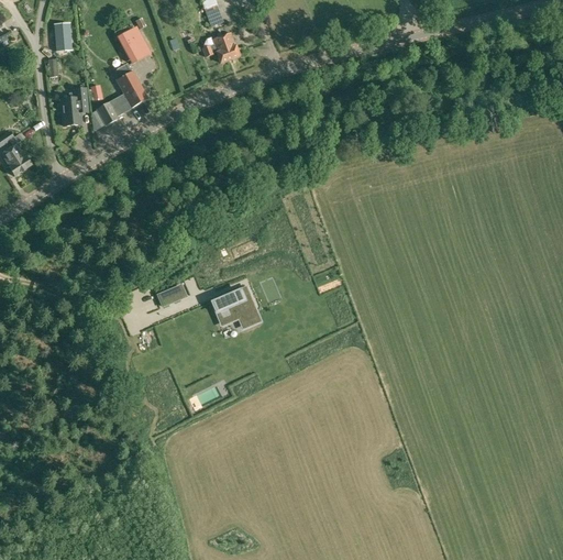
[(205,9),(210,24),(223,20),(217,3),(216,0),(202,0),(206,8),(205,9)]
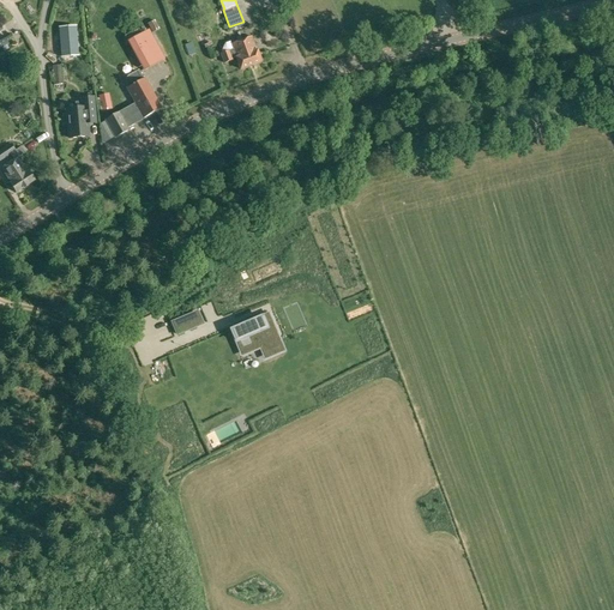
[(155,17),(148,20),(152,29),(160,25),(155,17)]
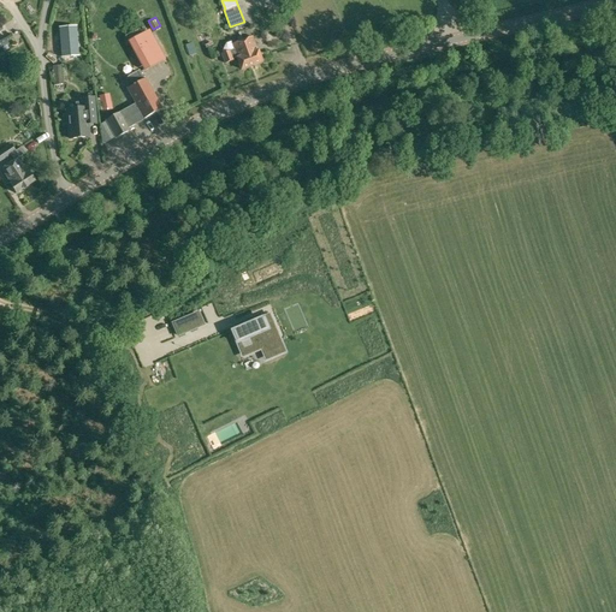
[(78,53),(76,23),(59,25),(61,54),(78,53)]
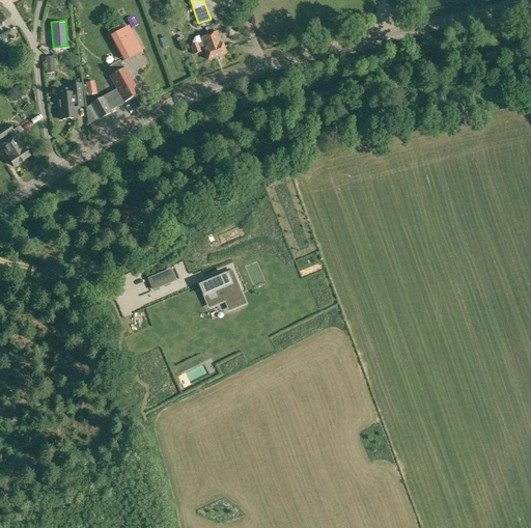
[(110,33),(123,59),(142,49),(128,23),(110,33)]
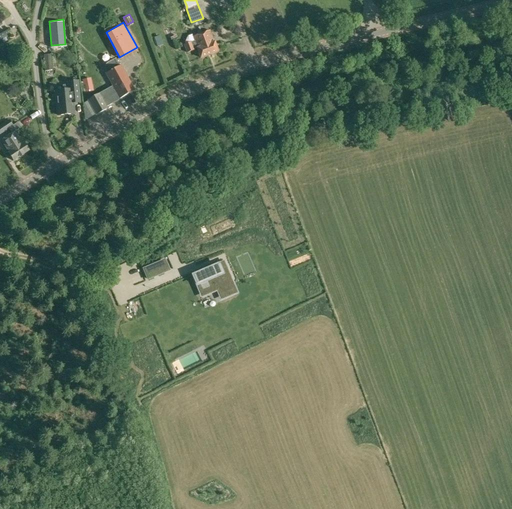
[(0,31),(0,37),(2,37),(3,40),(6,38),(5,35),(9,33),(6,28),(0,31)]
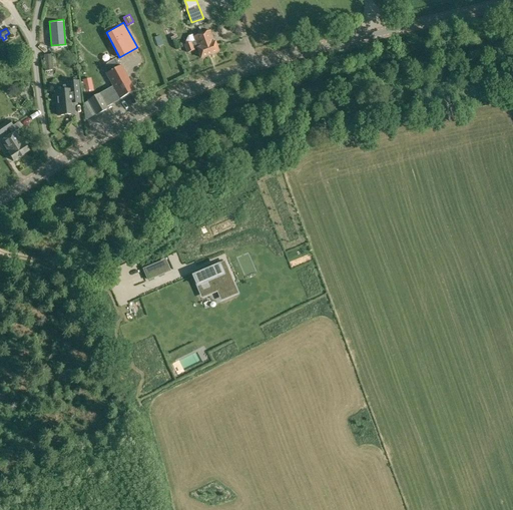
[(197,46),(200,55),(218,49),(214,39),(213,39),(209,28),(193,35),(195,38),(183,42),(186,50),(193,48),(193,47),(197,46)]
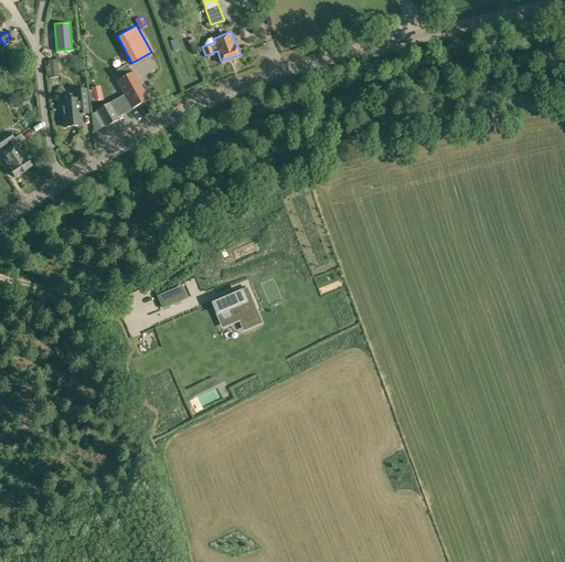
[(48,59),(50,75),(57,75),(56,57),(48,59)]
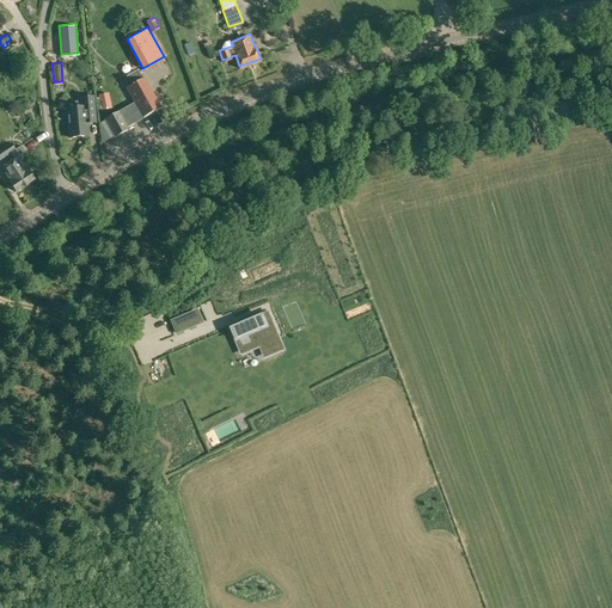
[(126,85),(135,100),(144,115),(160,105),(144,74),(144,75),(139,66),(128,73),(126,74),(126,78),(126,80),(128,84),(126,85)]
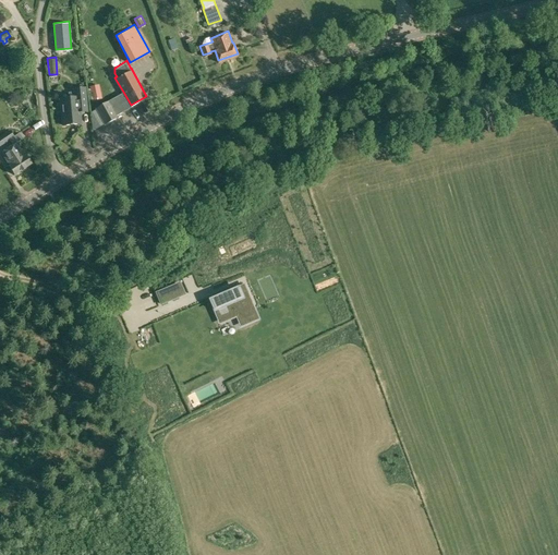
[(88,84),(92,98),(101,96),(98,82),(88,84)]
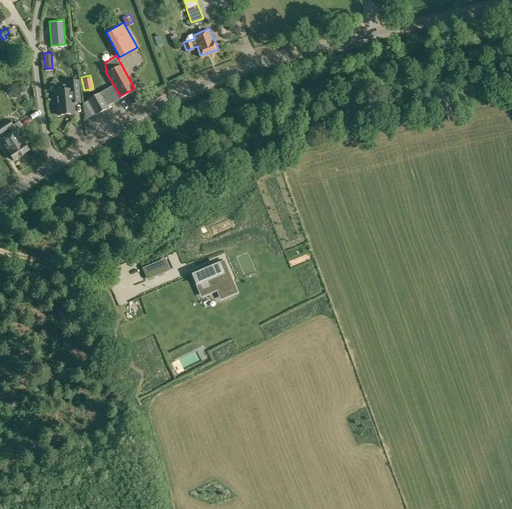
[(88,98),(96,112),(107,106),(106,104),(120,96),(113,84),(88,98)]
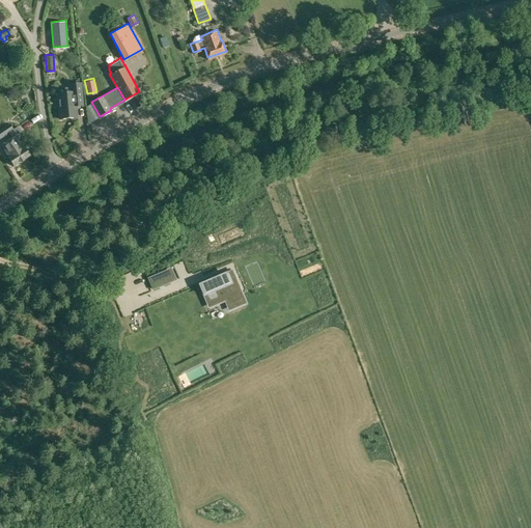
[(64,109),(64,121),(78,119),(77,109),(81,108),(79,93),(74,93),(74,95),(70,96),(70,100),(63,101),(63,104),(61,104),(61,109),(64,109)]
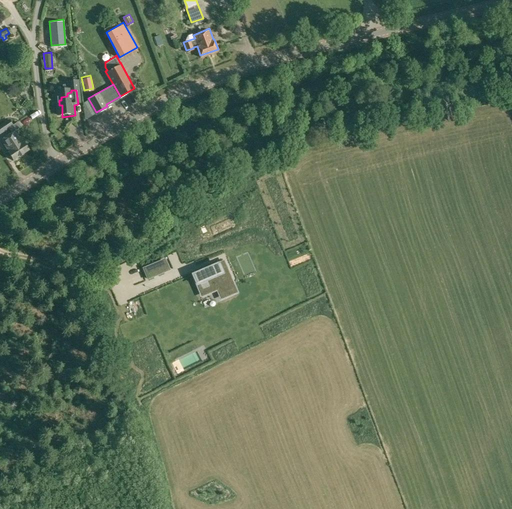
[(8,151),(13,158),(28,148),(24,141),(23,141),(15,129),(21,125),(17,120),(13,123),(8,117),(0,122),(0,132),(9,127),(12,131),(1,138),(9,150),(8,151)]
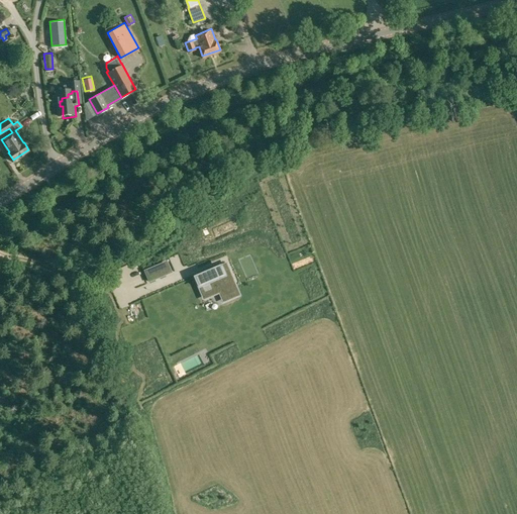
[(211,229),(217,239),(238,226),(233,216),(211,229)]
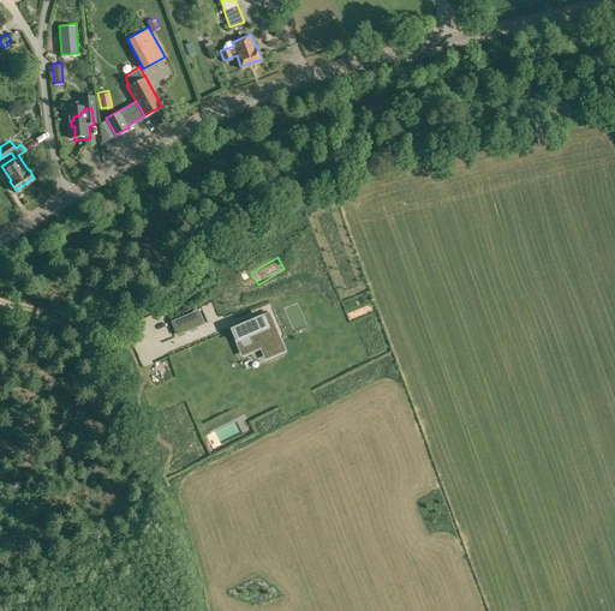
[(178,331),(197,323),(192,311),(173,319),(178,331)]
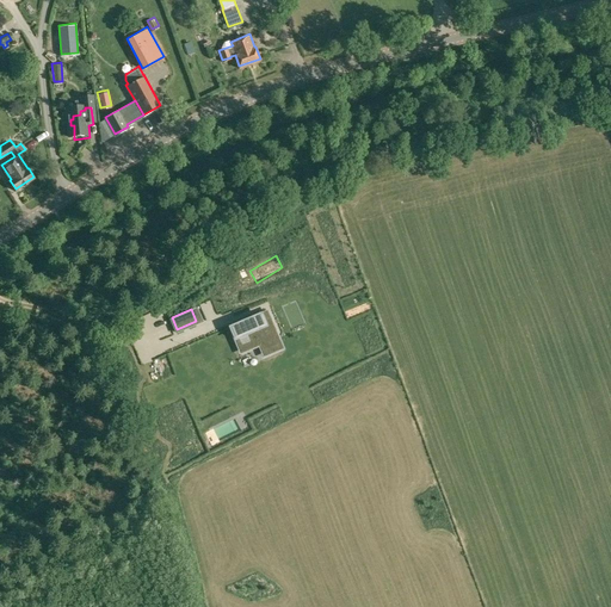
[(239,324),(230,328),(234,336),(240,334),(241,336),(244,344),(246,347),(257,342),(260,341),(261,346),(264,351),(272,346),(272,347),(282,342),(267,309),(238,321),(238,322),(239,322),(239,324)]
